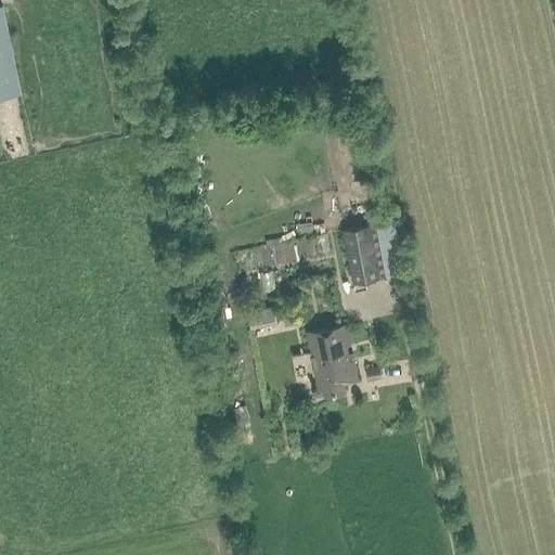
[(2,7),(0,7),(0,99),(21,95),(2,7)]
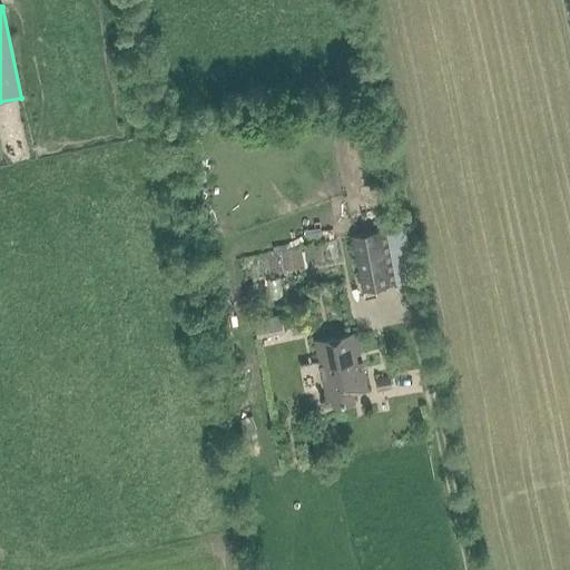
[(353,236),(363,291),(391,286),(382,232),(353,236)]
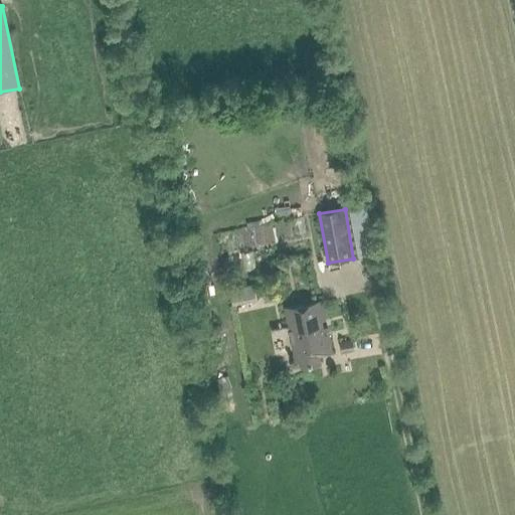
[(232,304),(256,299),(253,283),(229,288),(232,304)]
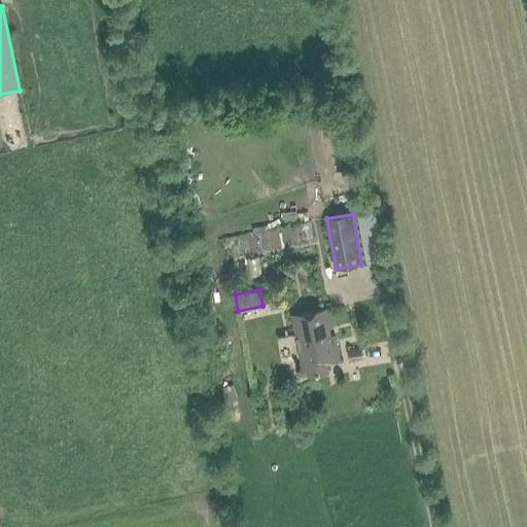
[(325,363),(339,360),(334,335),(329,336),(327,328),(331,327),(327,307),(289,315),(301,369),(306,367),(308,376),(327,372),(325,363)]
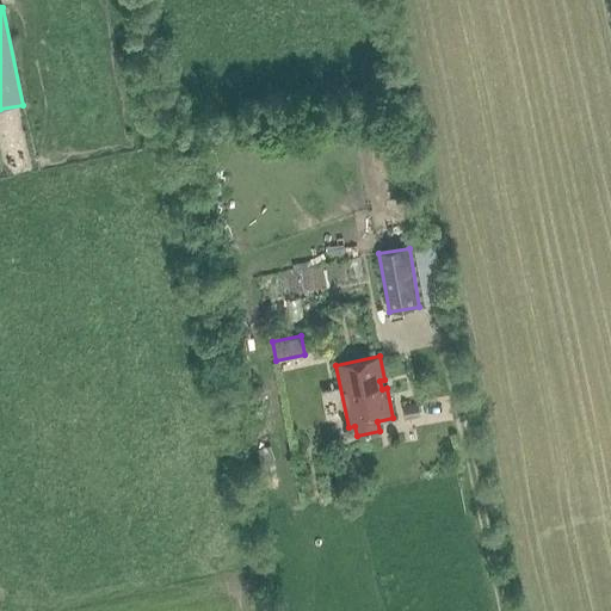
[(403,407),(407,424),(423,419),(419,402),(403,407)]
